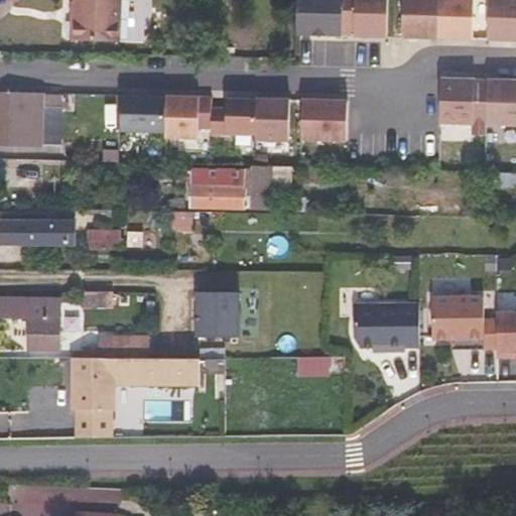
[(74,38),(122,39),(122,0),(76,0),(77,8),(79,8),(79,19),(74,19),(74,38)]
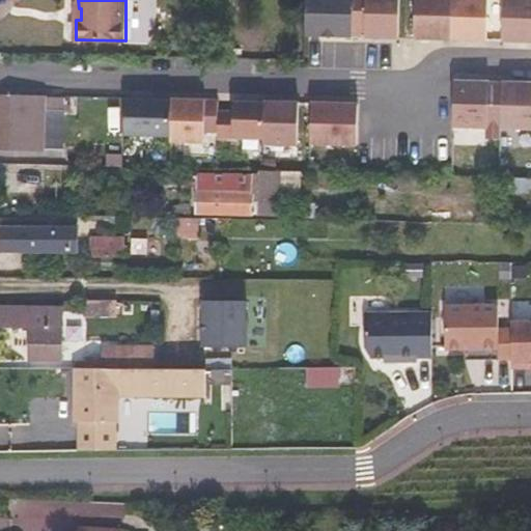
[(127,0),(126,33),(152,34),(152,0),(127,0)]
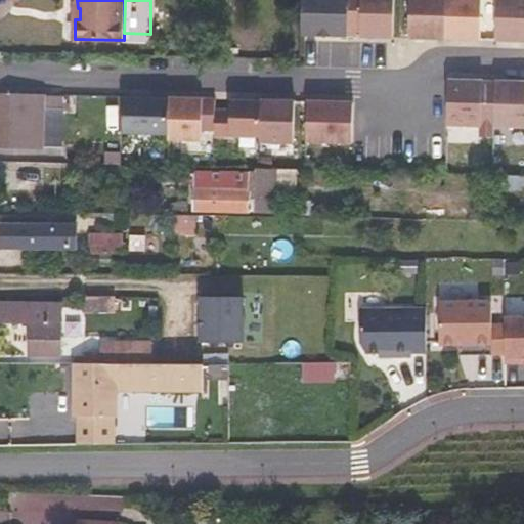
[(305,0),(305,34),(350,35),(350,0),(305,0)]
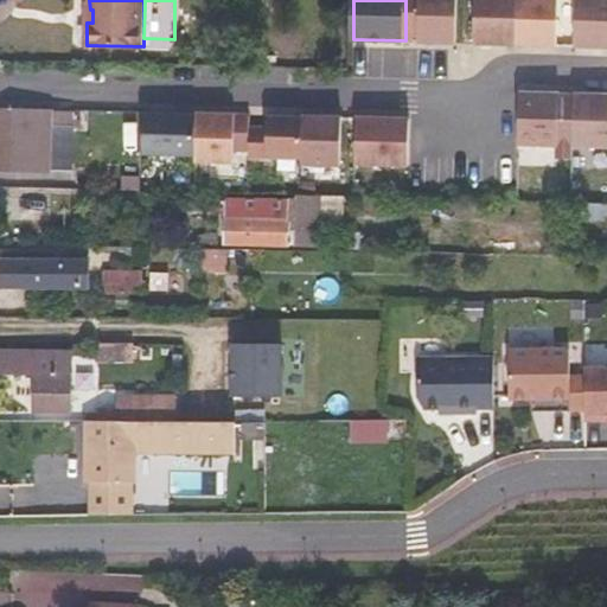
[(421,0),(420,42),(458,43),(459,0),(421,0)]
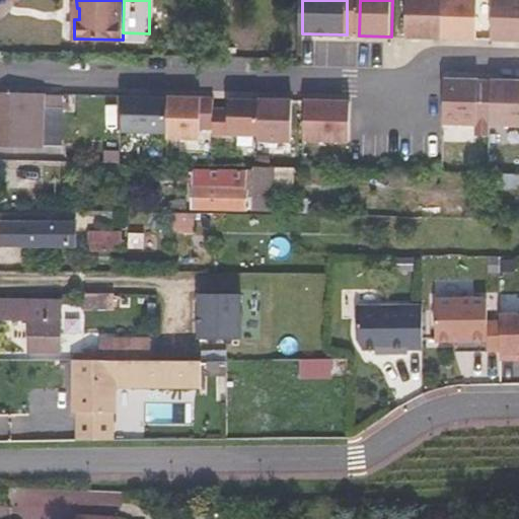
[(443,39),(444,0),(408,0),(406,38),(443,39)]
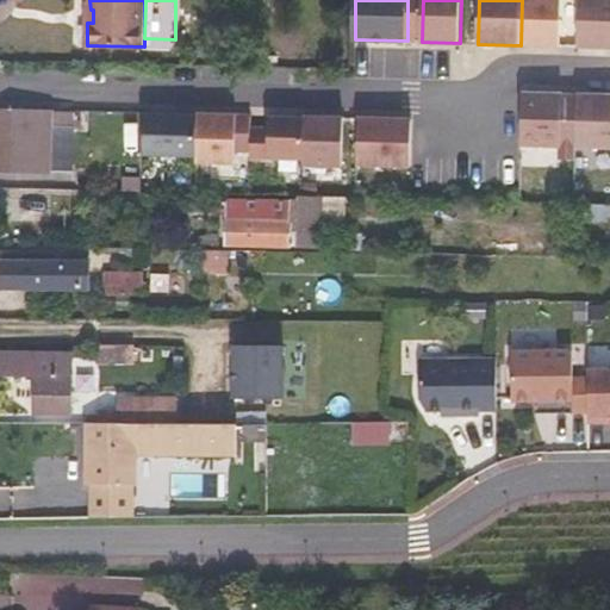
[(562,0),(522,0),(521,45),(562,47),(562,0)]
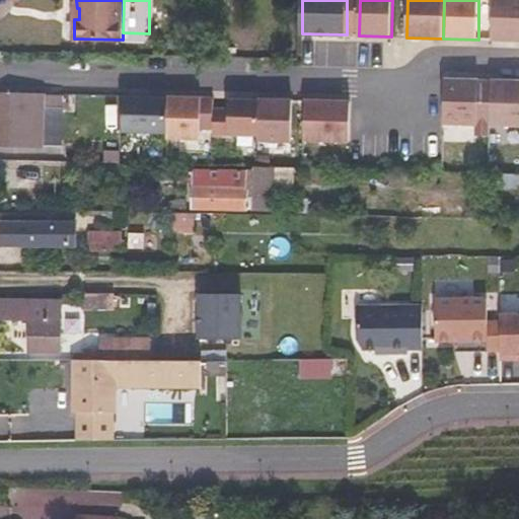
[(518,0),(495,0),(494,40),(518,40),(518,0)]
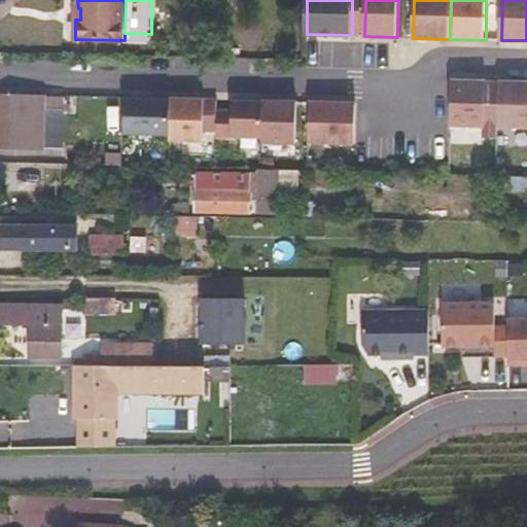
[(488,81),(454,80),(453,125),(486,126),(485,138),(499,138),(499,127),(500,107),(487,106),(488,81)]
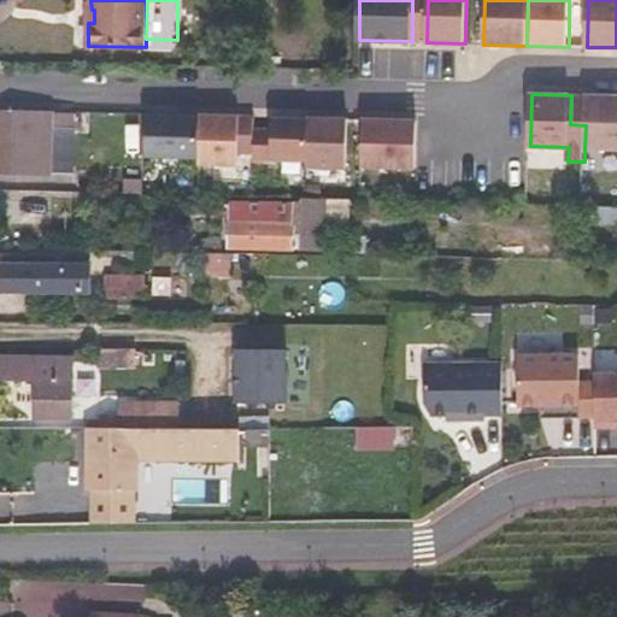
[(616,95),(586,95),(586,125),(585,148),(616,148),(616,95)]
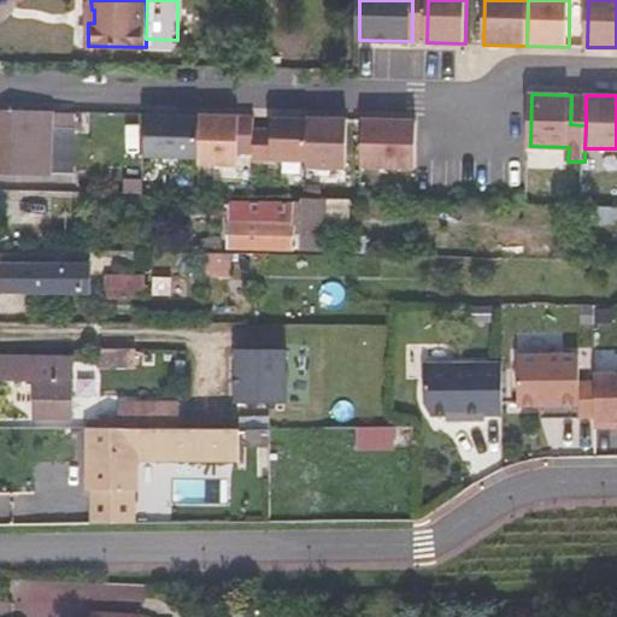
[(74,170),(75,129),(76,113),(0,111),(0,117),(0,166),(51,169),(74,170)]
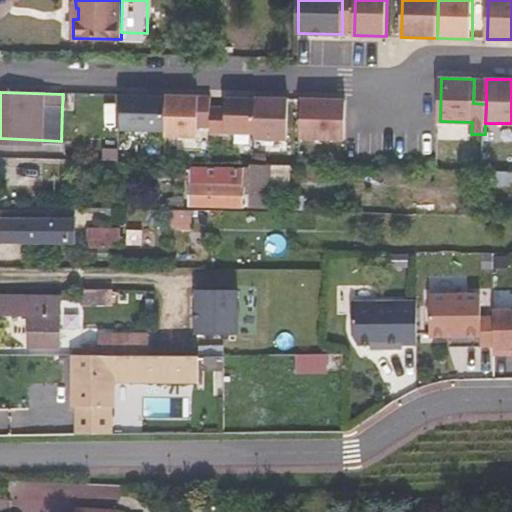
[(167,94),(122,93),(121,128),(166,129),(167,94)]
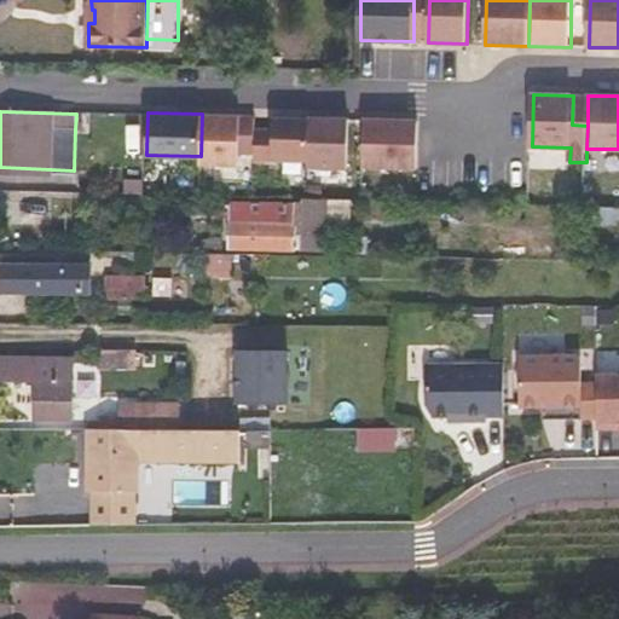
[(255,163),(255,160),(256,129),(256,116),(202,114),(201,156),(201,162),(255,163)]
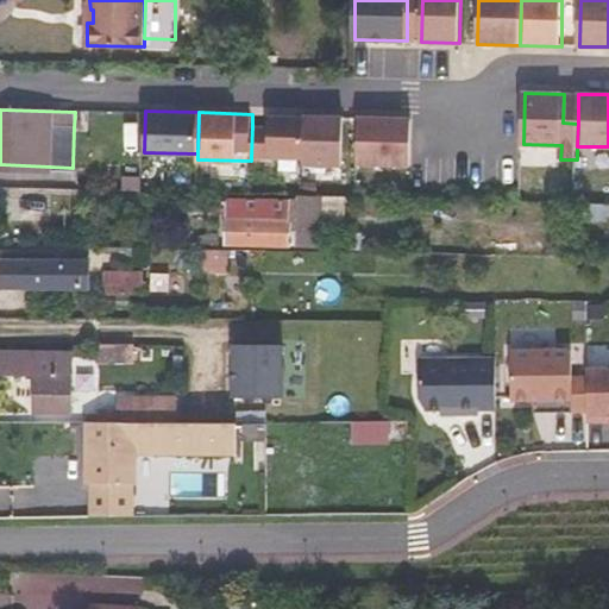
[(306,115),(292,115),(287,119),(270,119),(269,129),(252,127),(251,157),(305,158),(306,115)]
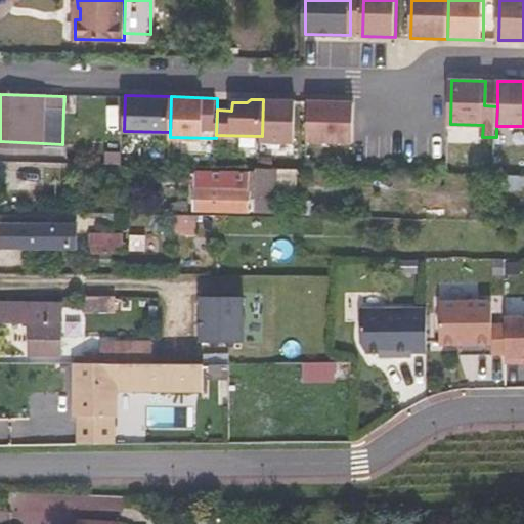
[(296,100),(263,99),(262,136),(262,141),(295,142),(296,100)]
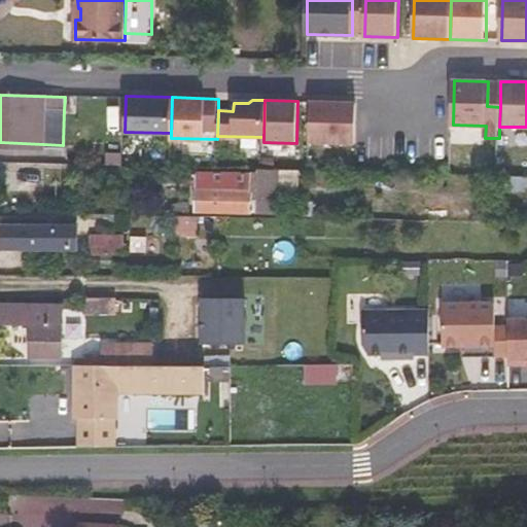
[(357,103),(311,102),(310,142),(356,144),(357,103)]
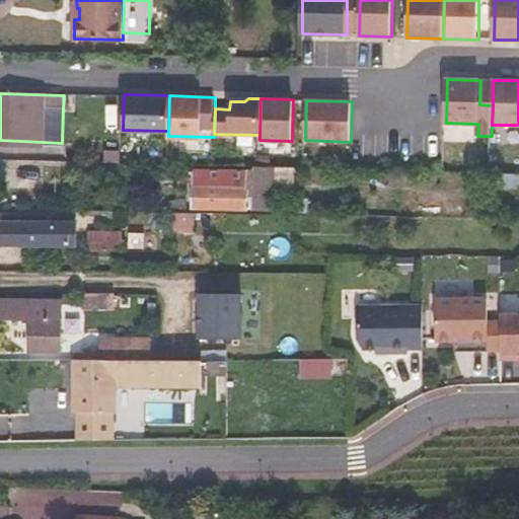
[(193,169),(192,186),(247,188),(246,208),(273,209),(275,171),(193,169)]
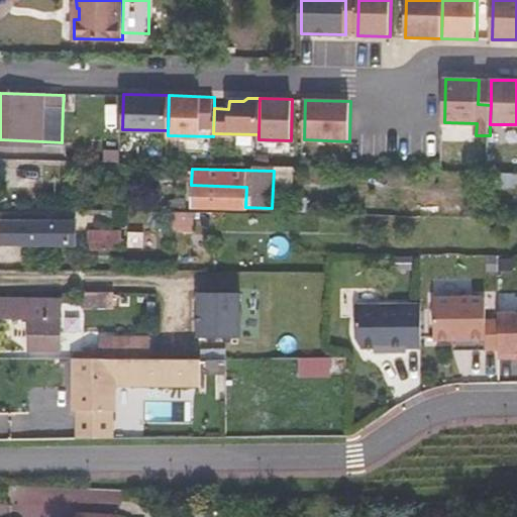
[(516,188),(516,172),(492,172),(493,188),(516,188)]
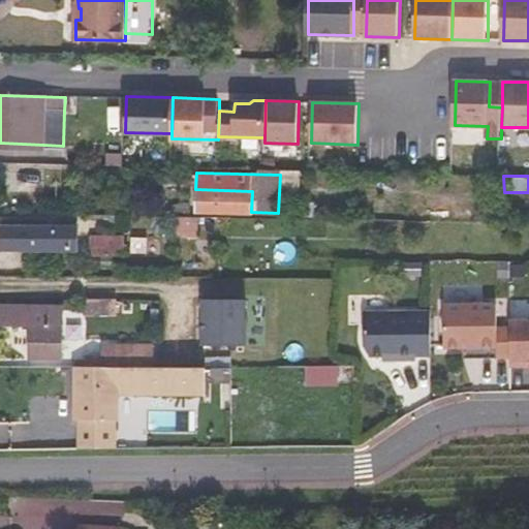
[(252,191),(195,189),(195,211),(251,212),(252,191)]
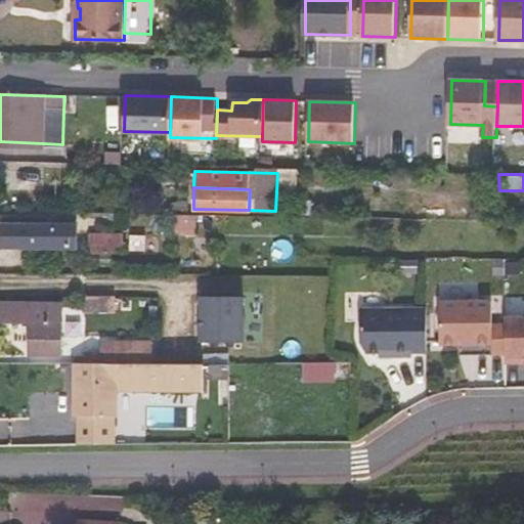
[(195,230),(195,215),(175,214),(175,229),(195,230)]
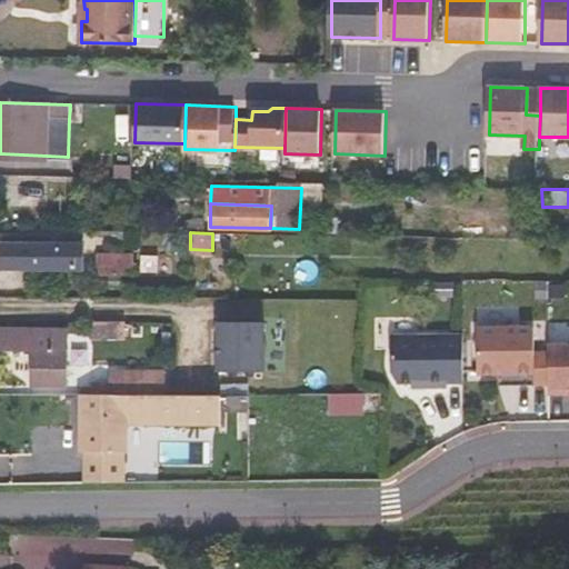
[(0,269),(83,269),(83,243),(0,242),(0,269)]
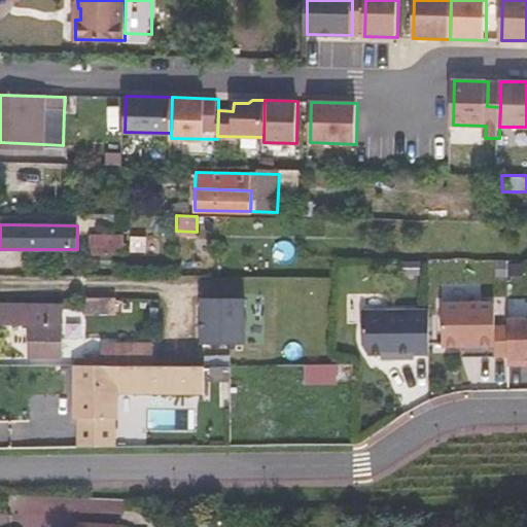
[(90,254),(123,254),(123,234),(90,234),(90,254)]
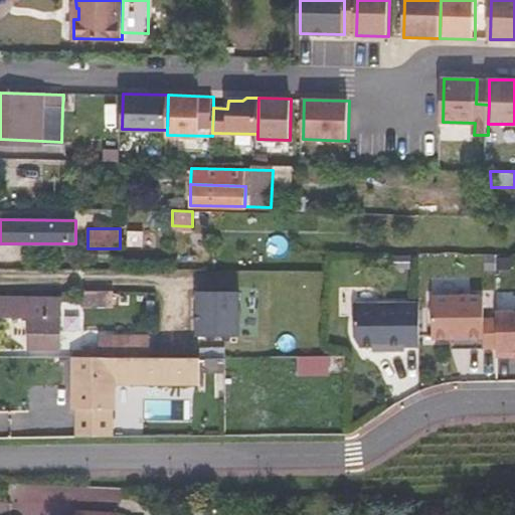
[(190,250),(210,250),(210,232),(189,232),(190,250)]
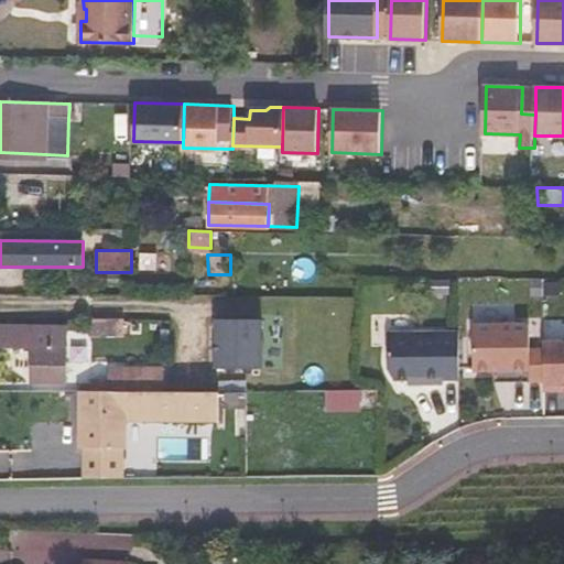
[(122,318),(105,318),(106,335),(122,335),(122,318)]
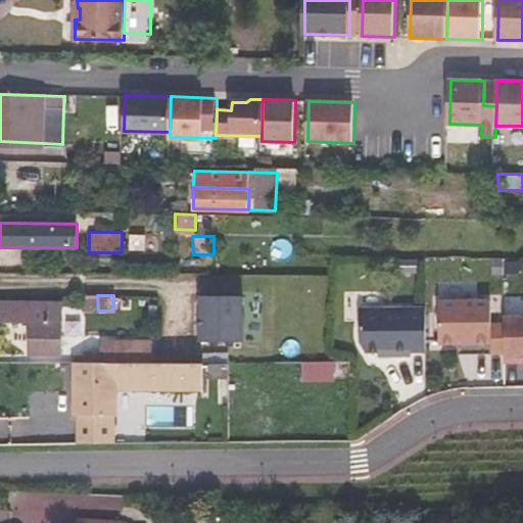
[(489,300),(437,302),(438,345),(458,344),(473,344),(473,354),(491,354),(490,324),(489,300)]
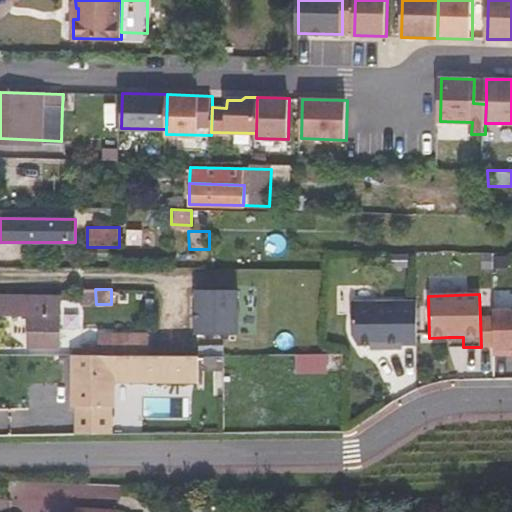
[(0,295),(0,316),(29,315),(29,347),(60,347),(60,295),(0,295)]
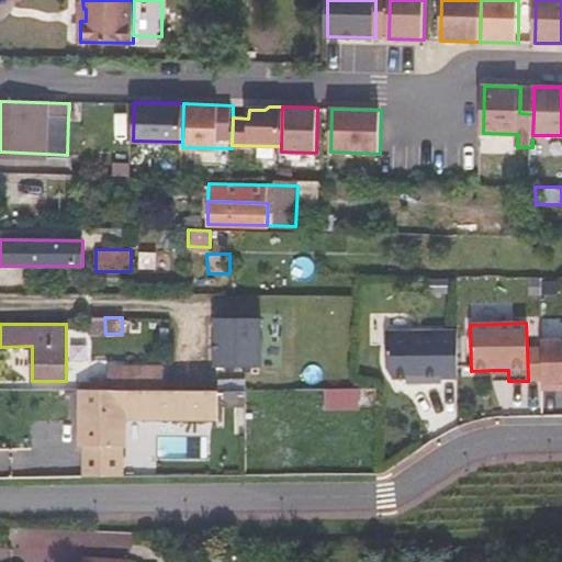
[(386,369),(391,380),(419,379),(419,384),(440,383),(440,379),(457,379),(457,333),(386,333),(386,369)]
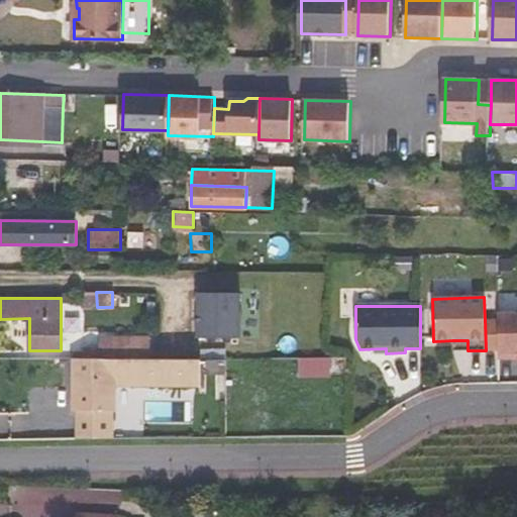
[(516,313),(499,313),(498,319),(499,350),(499,358),(516,358),(516,352),(516,351),(516,313)]
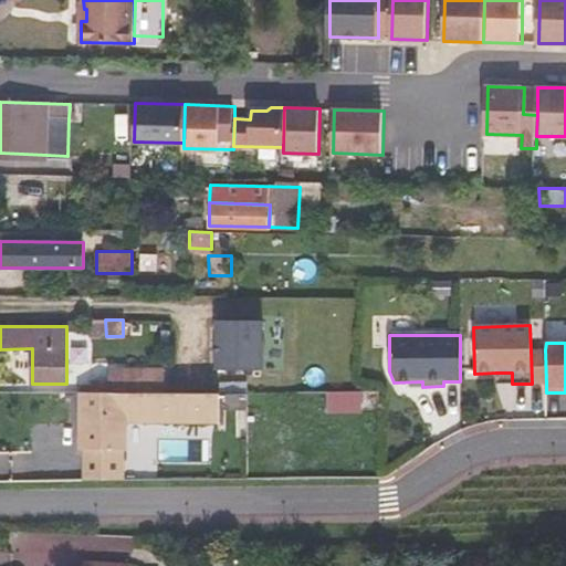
[(545,349),(531,350),(532,384),(546,384),(545,349)]
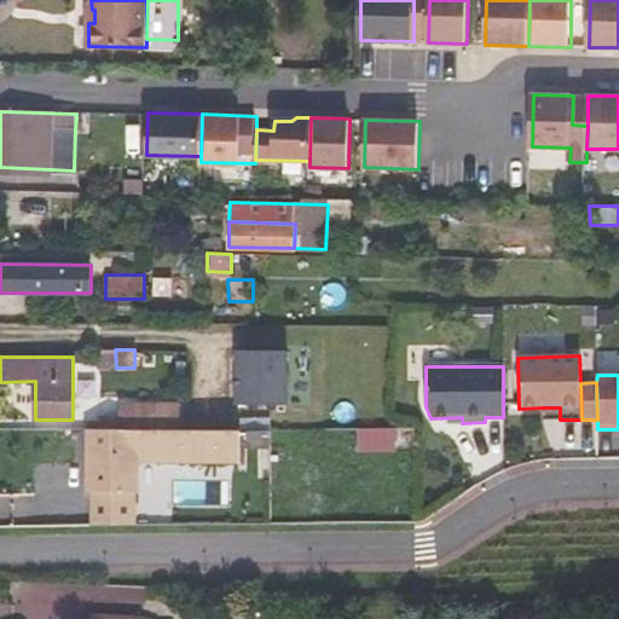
[(117,429),(177,429),(177,401),(117,401),(117,415),(117,429)]
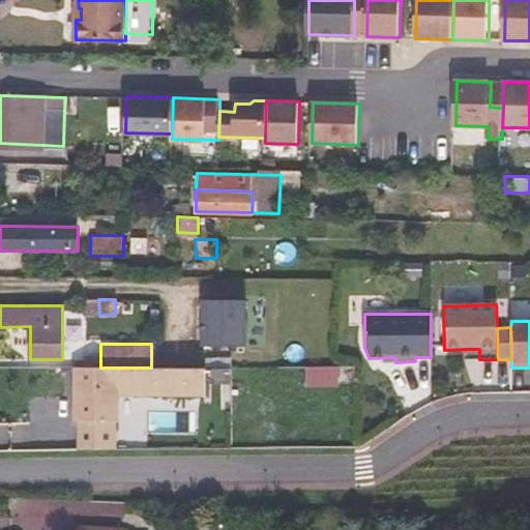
[(479,359),(479,349),(464,349),(464,360),(479,359)]
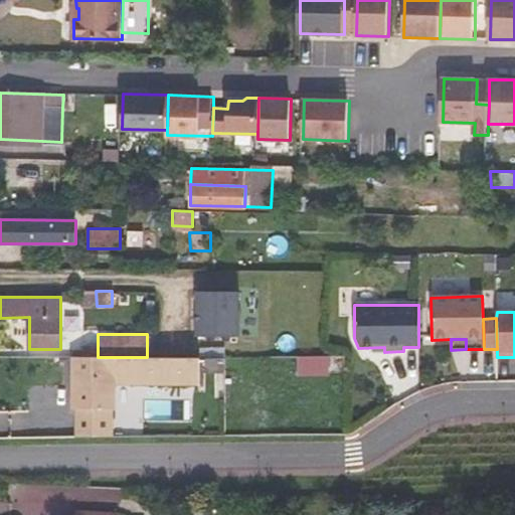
[(82,357),(98,357),(98,345),(82,345),(82,357)]
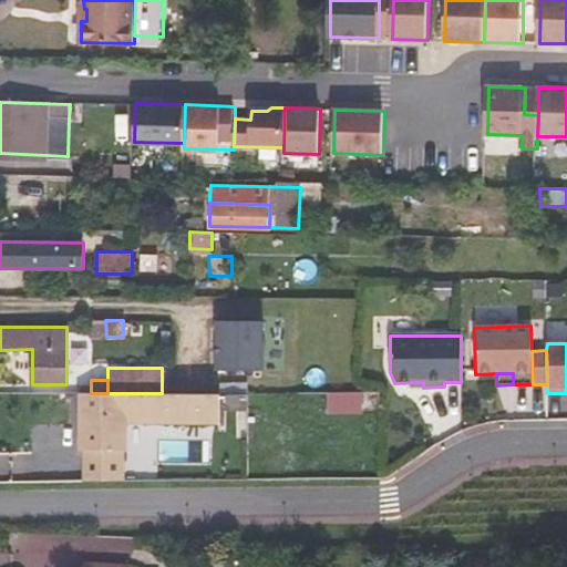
[(91,393),(81,393),(81,450),(85,450),(86,480),(124,480),(124,449),(127,449),(126,422),(216,422),(216,393),(162,393),(107,393),(91,393)]
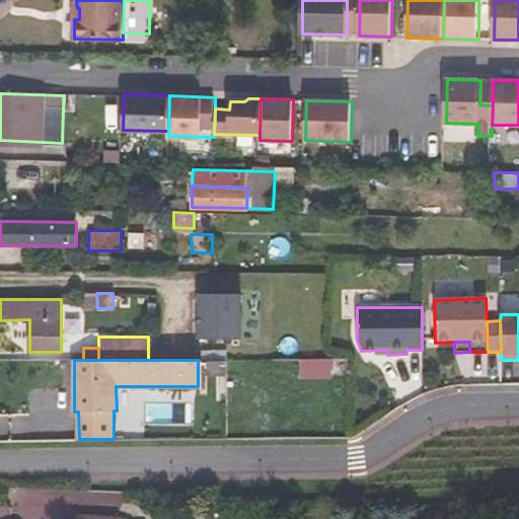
[(302,380),(332,380),(332,360),(302,360),(302,380)]
